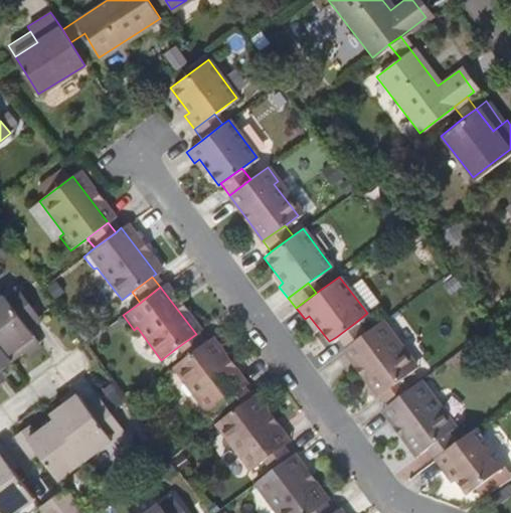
[(30,328),(22,319),(34,310),(18,288),(0,300),(0,345),(7,355),(35,335),(30,328)]
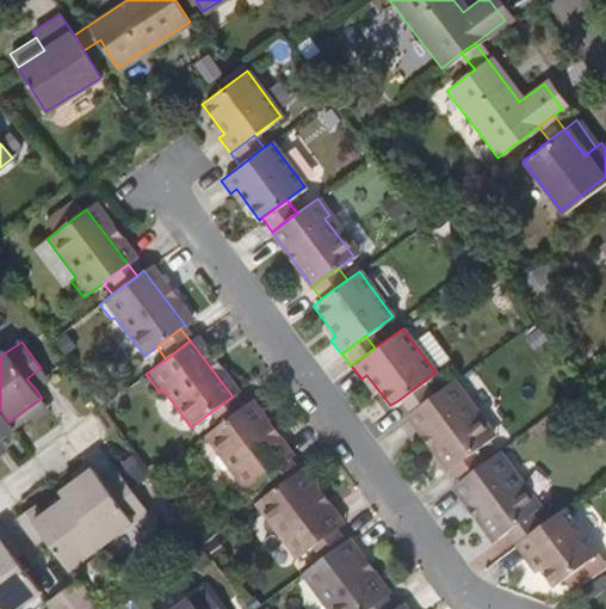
[(36,389),(49,379),(41,368),(26,379),(36,389)]
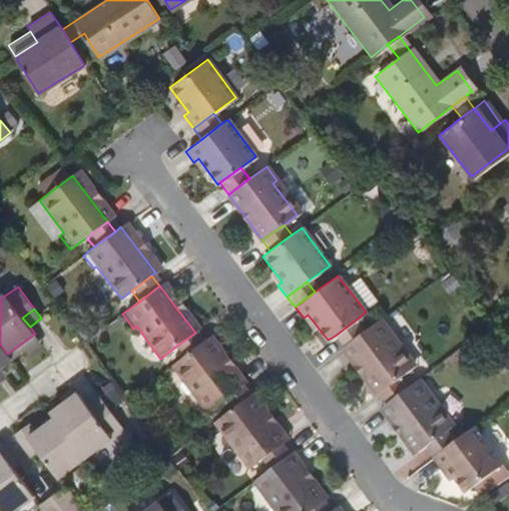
[(411,367),(387,335),(391,332),(381,319),(363,332),(343,347),(377,393),(397,378),(411,367)]
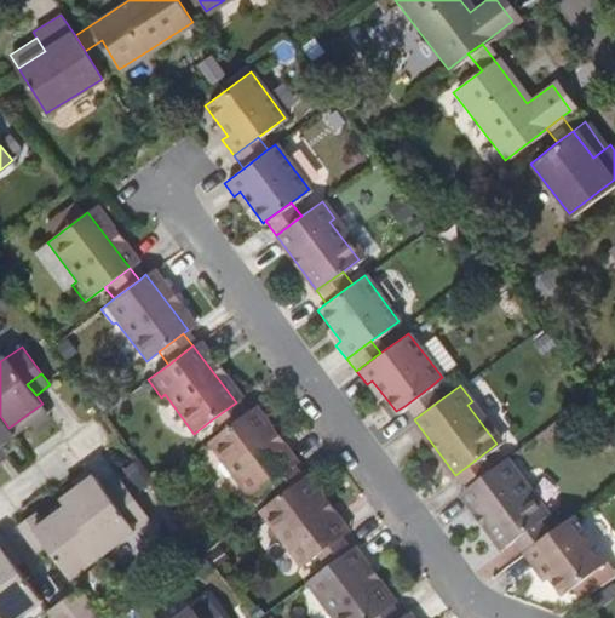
[(414,419),(438,401),(429,388),(404,406),(414,419)]
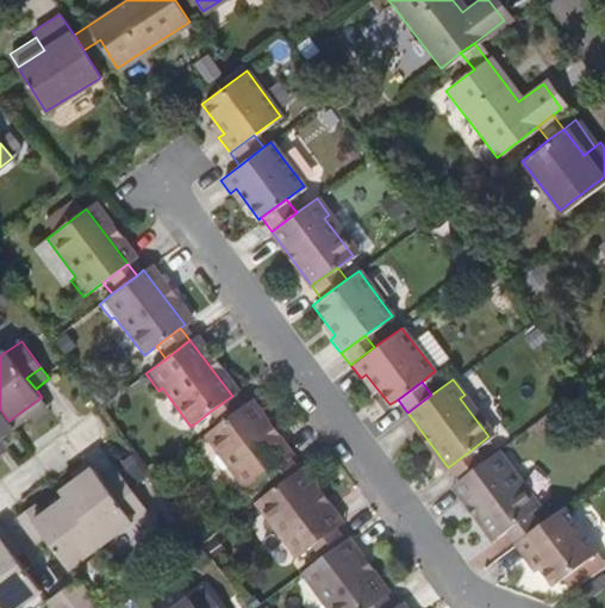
[(214,425),(239,405),(232,396),(207,414),(214,425)]
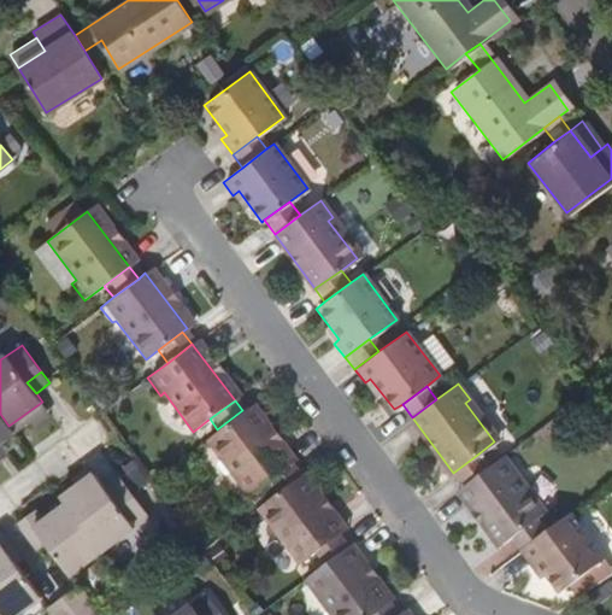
[(289,463),(246,408),(242,410),(217,429),(205,438),(234,476),(230,480),(245,497),(264,482),(289,463)]
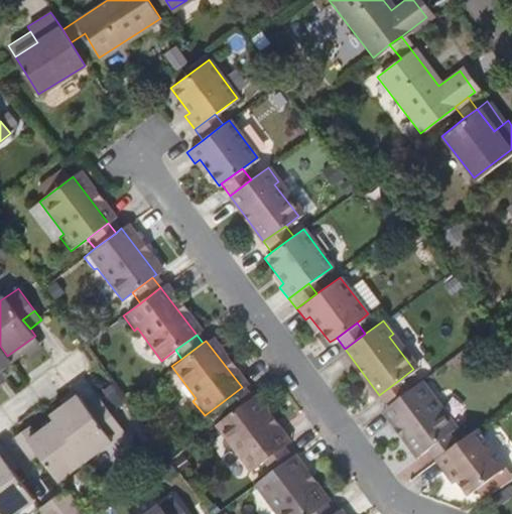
[(7,356),(0,346),(0,385),(1,384),(0,382),(0,369),(11,361),(7,356)]
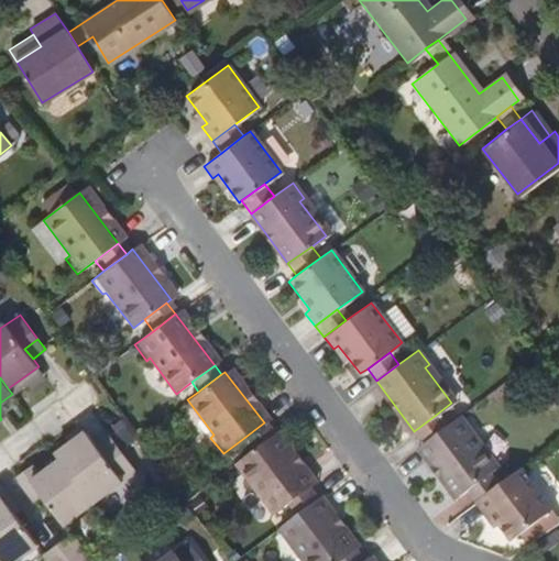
[(424,443),(446,427),(436,415),(414,431),(424,443)]
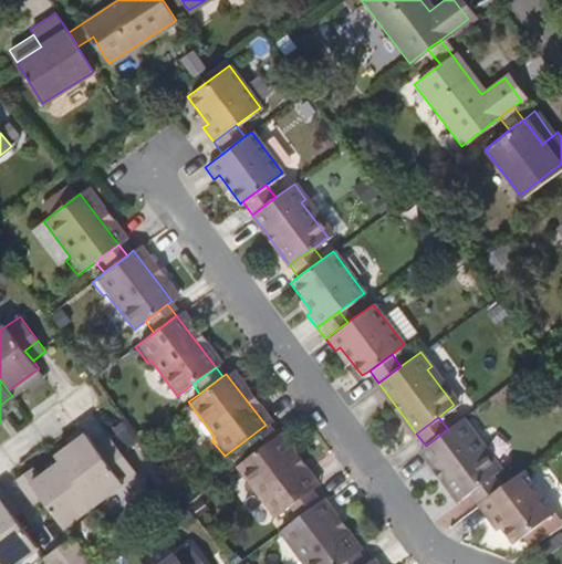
[(496,471),(470,436),(474,432),(462,418),(448,429),(426,446),(422,449),(458,499),(468,492),(490,476),(496,471)]
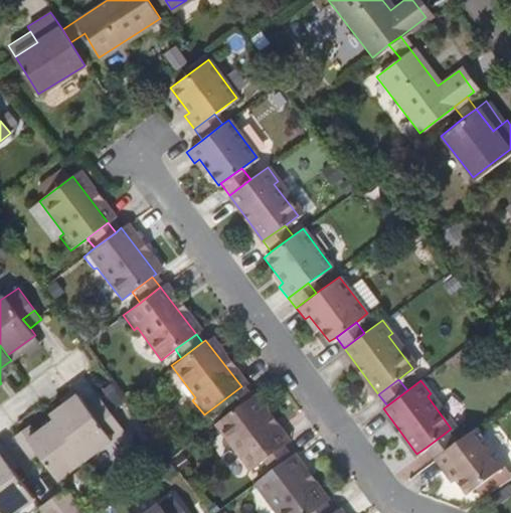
[(228,412),(248,396),(241,386),(220,402),(228,412)]
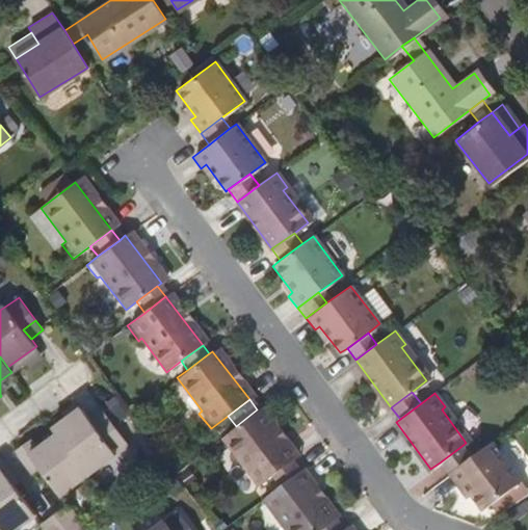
[(87,474),(127,445),(110,421),(98,430),(91,422),(82,408),(54,429),(58,435),(87,474)]
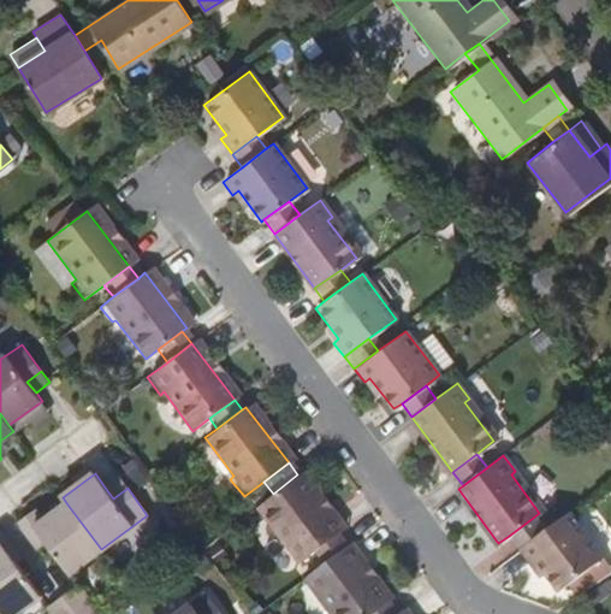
[(340,531),(297,474),(273,494),(256,506),(286,545),(283,549),(295,565),(310,553),(336,535),(340,531)]
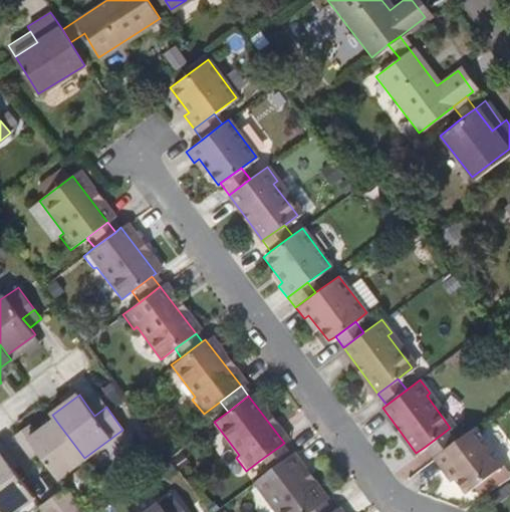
[(94,416),(106,407),(100,399),(88,408),(94,416)]
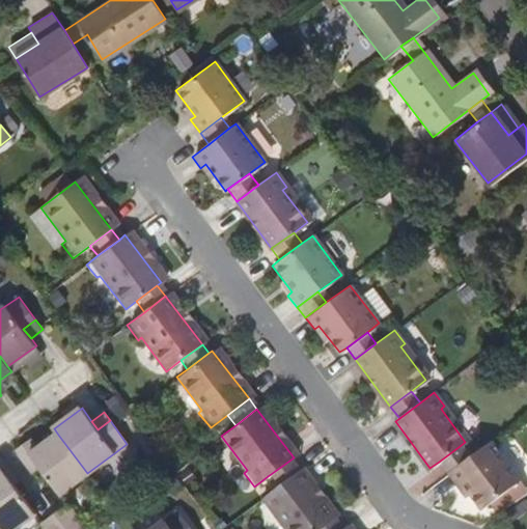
[(87,473),(58,435),(40,447),(33,439),(18,450),(24,458),(30,455),(46,476),(58,494),(87,473)]
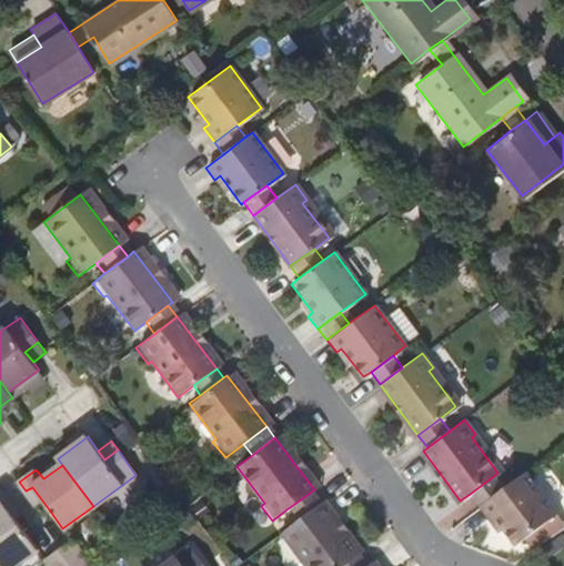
[(555,513),(525,472),(502,489),(499,491),(477,506),(486,518),(493,515),(514,544),(555,513)]
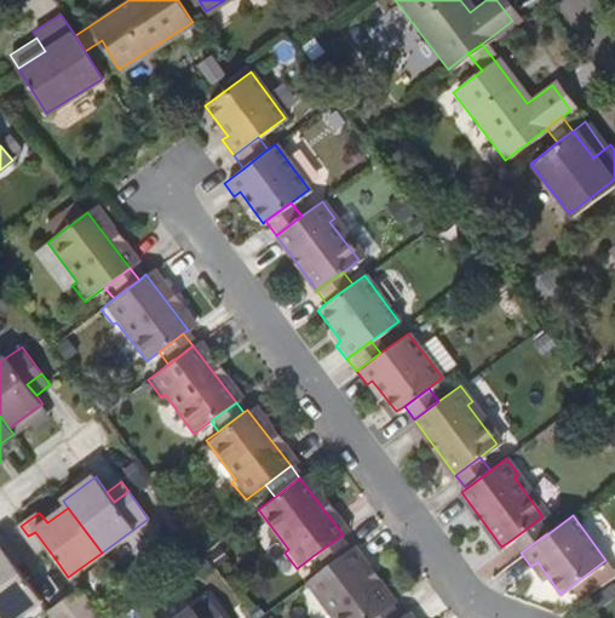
[(521,553),(544,536),(547,534),(536,521),(512,539),(521,553)]
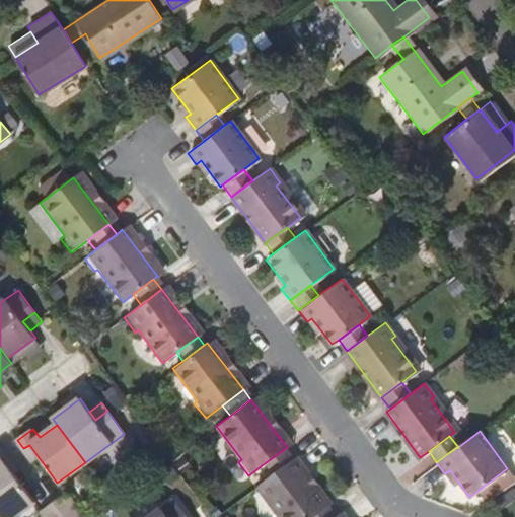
[(270,474),(289,459),(283,450),(262,465),(270,474)]
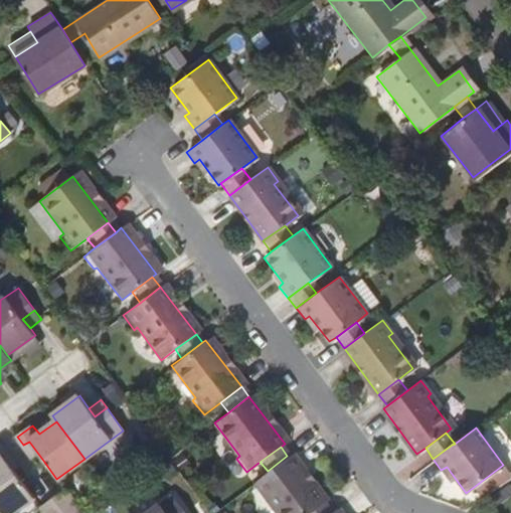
[(0,507),(4,512),(10,512),(33,497),(21,481),(2,454),(0,455),(0,507)]
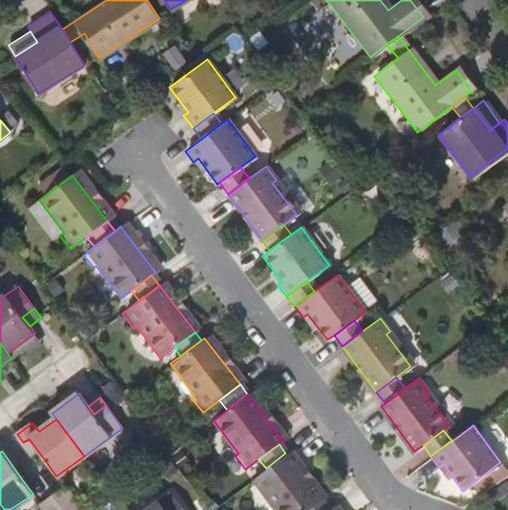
[(306,509),(320,500),(285,453),(266,468),(248,481),(259,495),(262,493),(274,509),(306,509)]
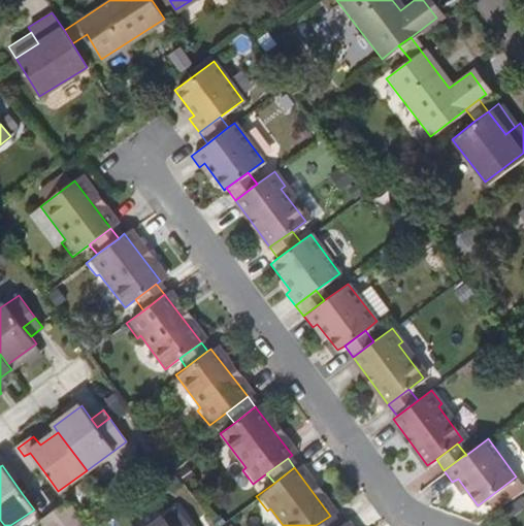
[(78,525),(83,523),(65,499),(52,508),(64,525),(78,525)]
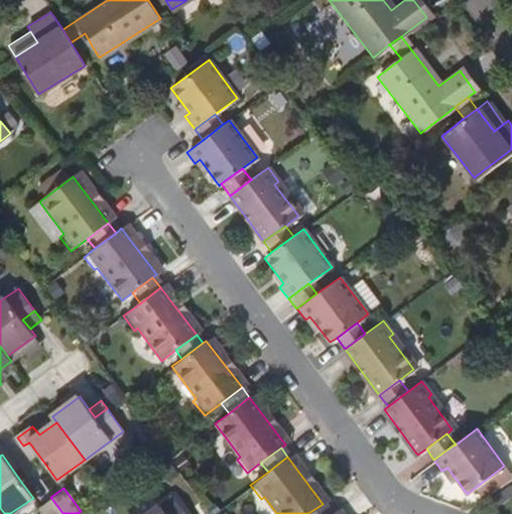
[(184,513),(171,495),(145,513),(184,513)]
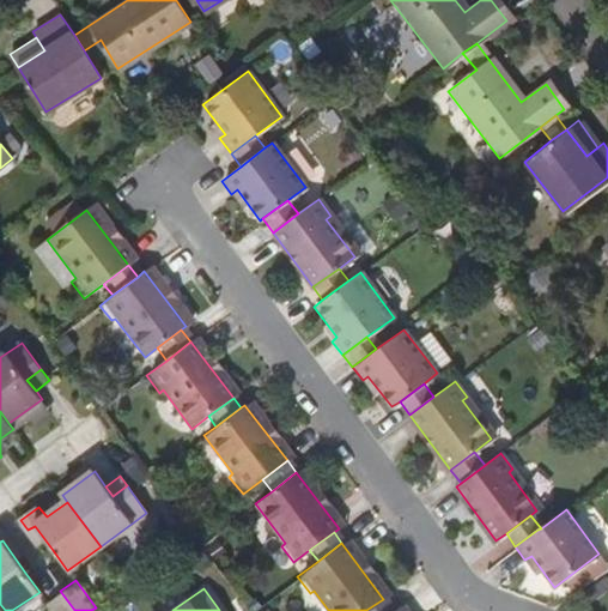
[(74,610),(60,591),(46,602),(53,610),(74,610)]
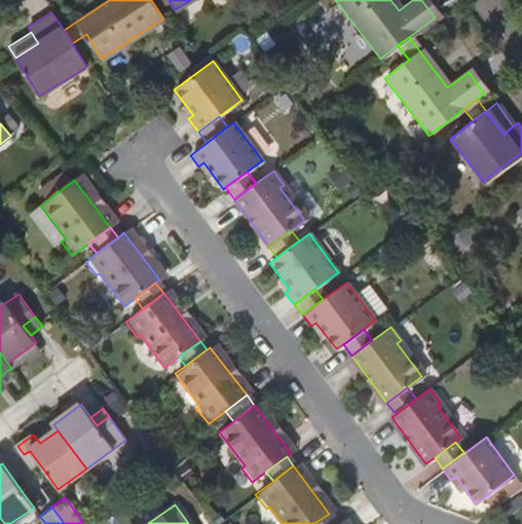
[(335,523),(337,523),(329,514),(314,523),(335,523)]
